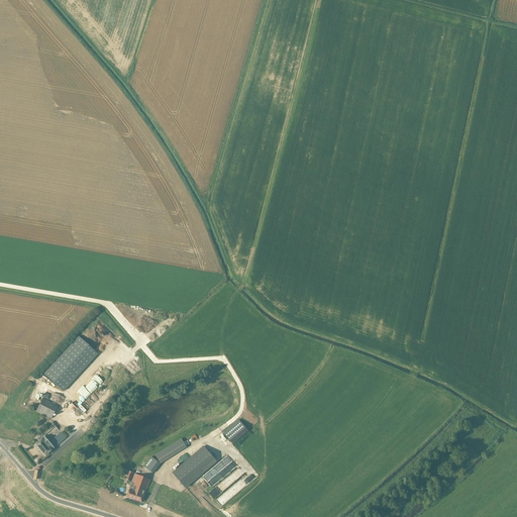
[(44,374),(63,391),(97,354),(79,337),(44,374)]
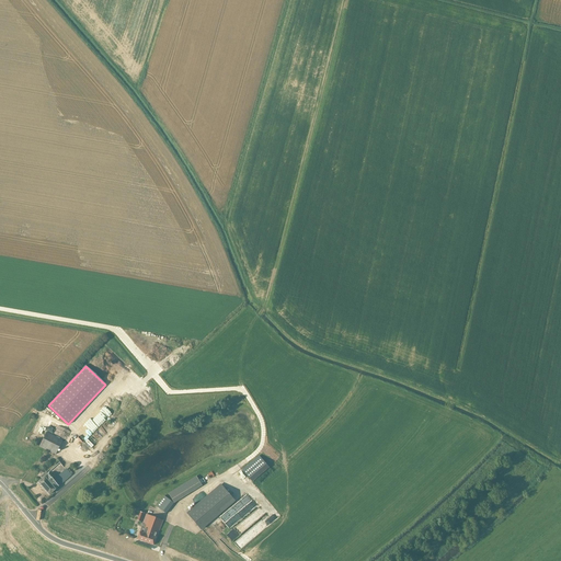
[(144,405),(136,412),(138,414),(146,408),(144,405)]
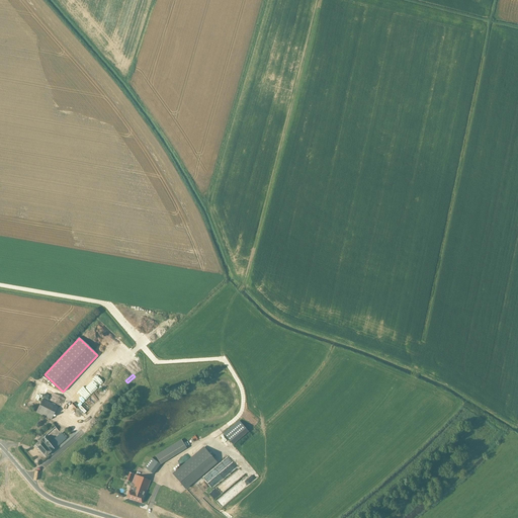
[(42,399),(35,413),(51,420),(58,407),(42,399)]
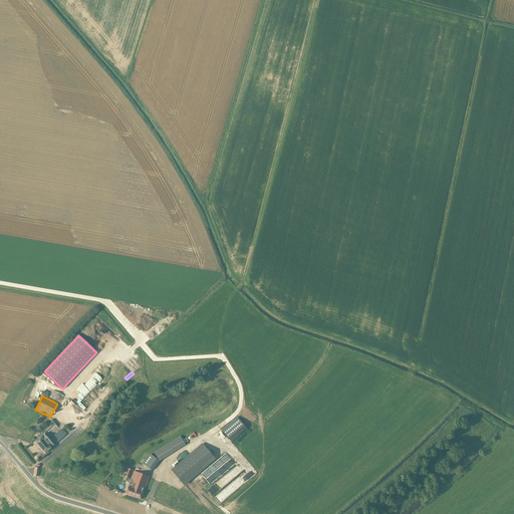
[(238,418),(222,431),(231,442),(247,429),(238,418)]
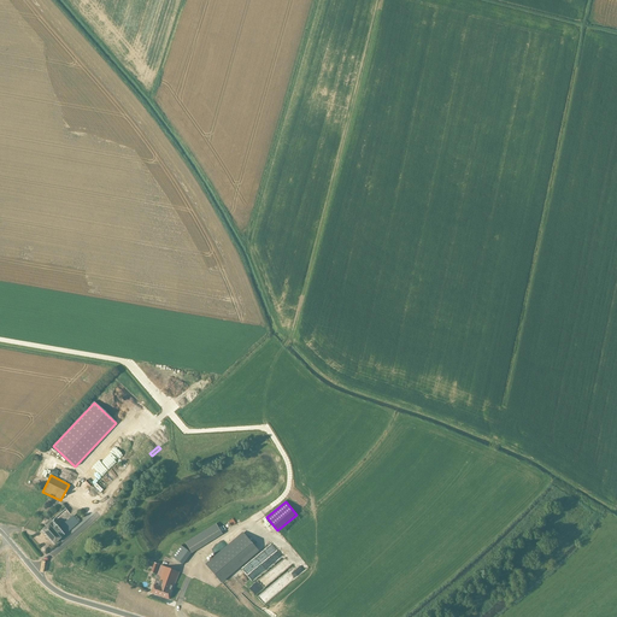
[(59,529),(64,535),(78,523),(74,517),(59,529)]
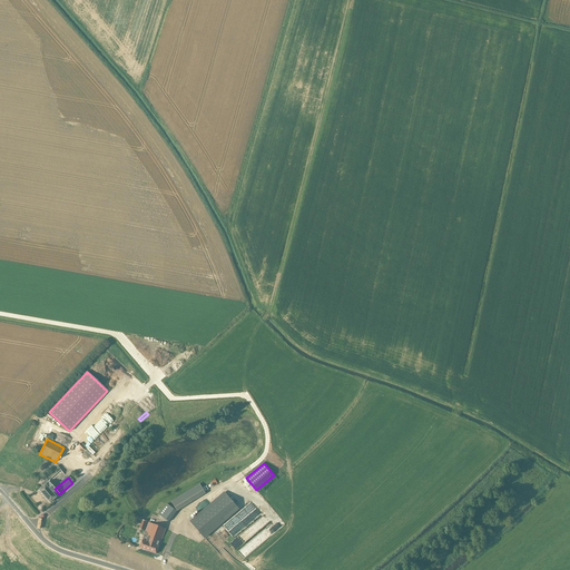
[(48,481),(38,489),(49,502),(59,494),(48,481)]
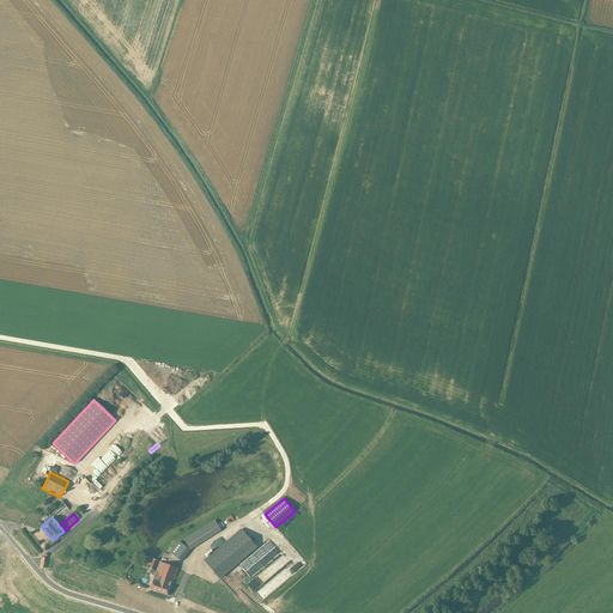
[(193,548),(224,530),(217,520),(186,538),(193,548)]
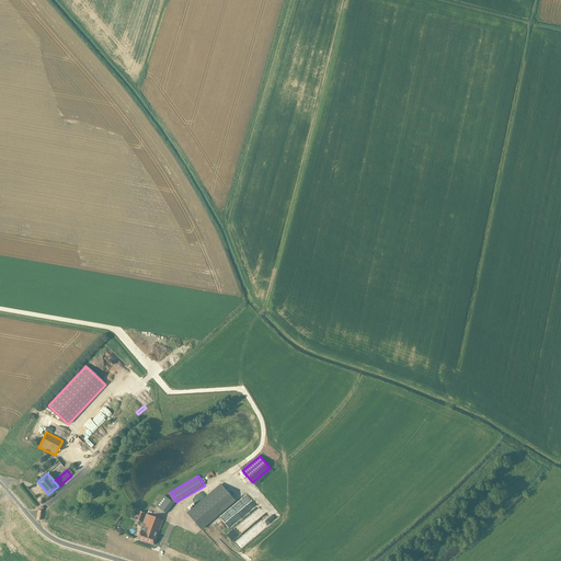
[(187,514),(202,530),(236,502),(221,484),(187,514)]
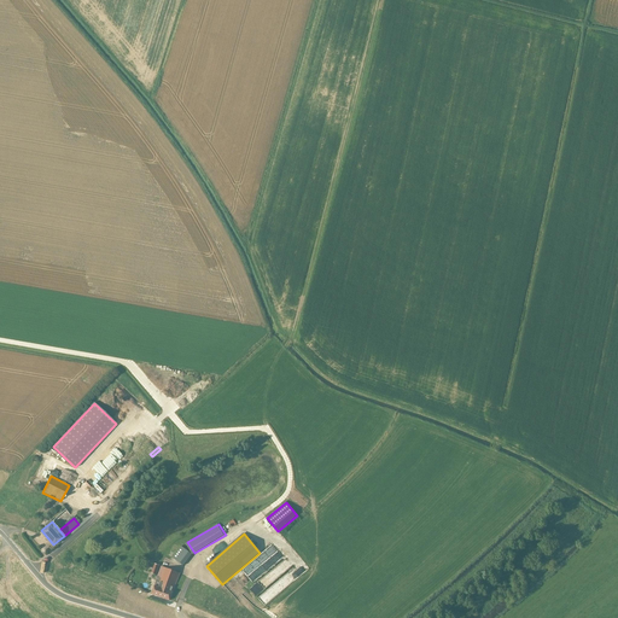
[(274,543),(243,569),(254,583),(255,582),(261,589),(291,564),(274,543)]
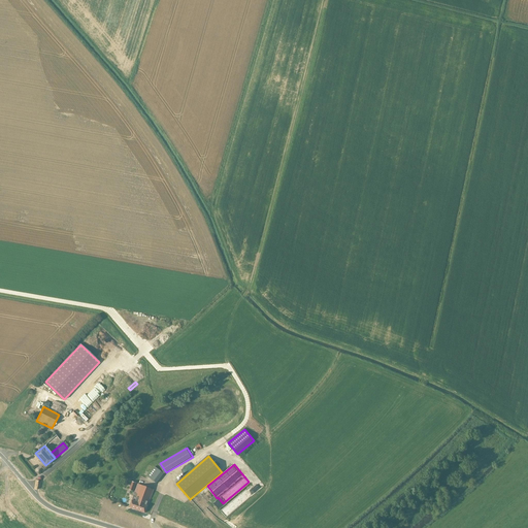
[(147,476),(152,480),(159,470),(155,466),(147,476)]
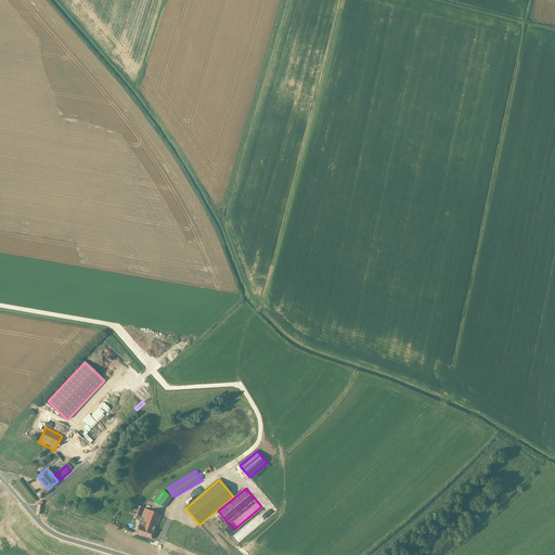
[(142,527),(139,526),(136,533),(152,540),(155,532),(162,515),(145,508),(141,518),(145,519),(142,527)]
